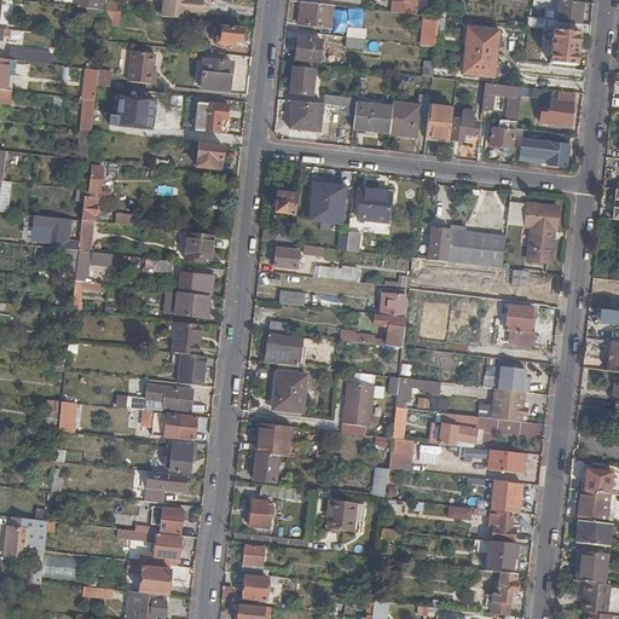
[(163,5),(162,18),(185,21),(186,13),(198,15),(200,3),(178,0),(160,0),(160,4),(163,5)]
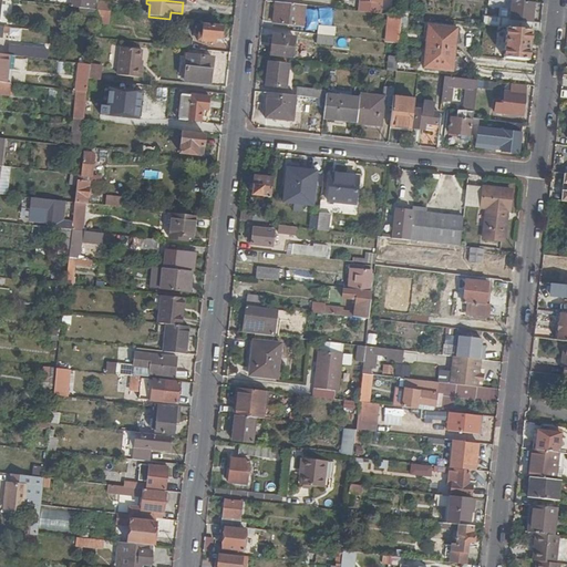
[(359,0),(359,13),(381,16),(382,0),(359,0)]
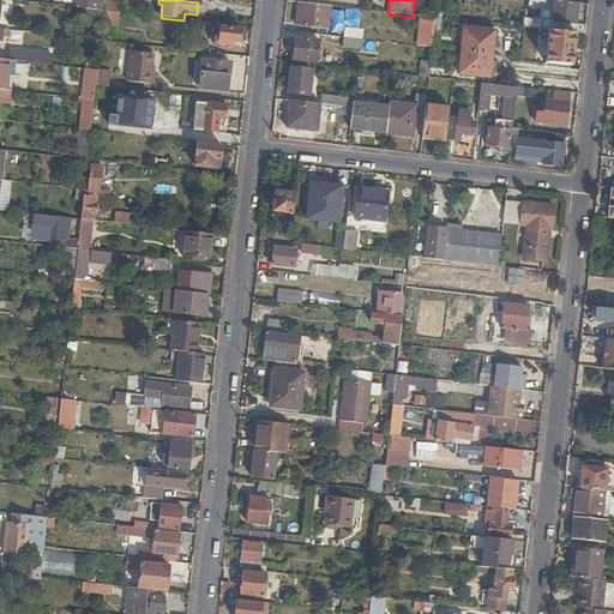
[(547,11),(548,1),(535,0),(529,0),(529,10),(541,11),(547,11)]
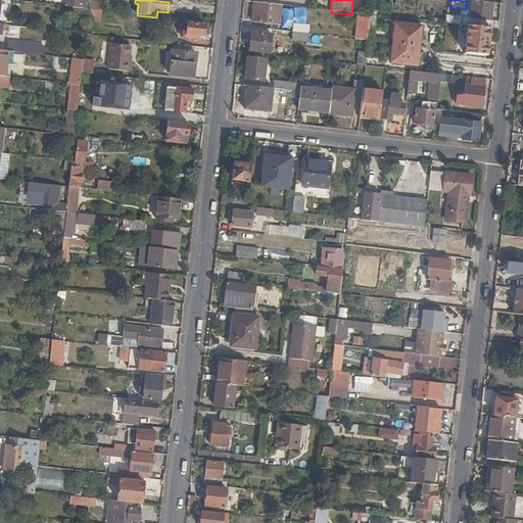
[(466,9),(461,9),(460,19),(470,20),(472,2),(467,1),(466,9)]
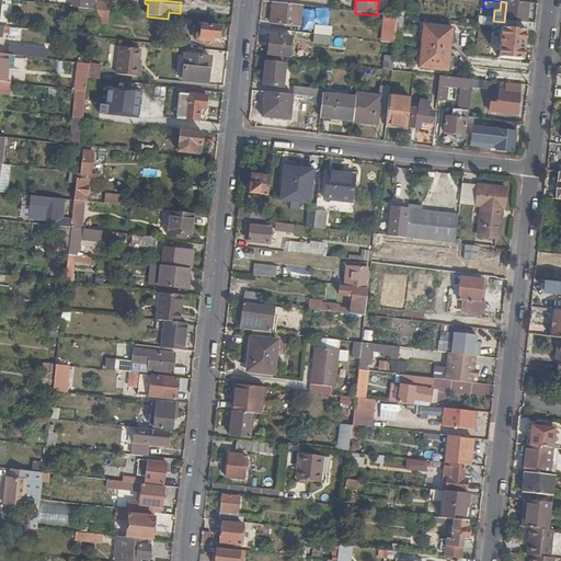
[(96,2),(96,11),(111,13),(111,3),(96,2)]
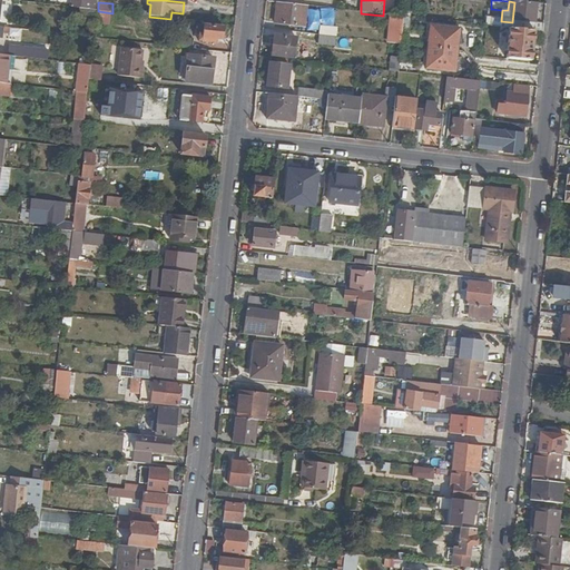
[(543,32),(544,26),(536,25),(538,5),(514,2),(512,22),(501,21),(493,20),(493,27),(505,29),(534,31),(543,32)]
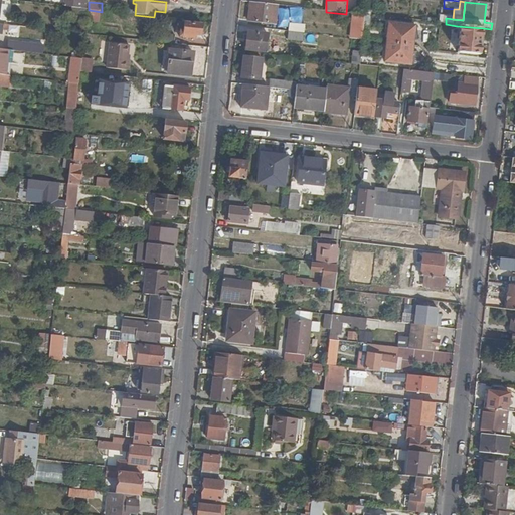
[(278,6),(250,3),(249,23),(276,25),(278,6)]
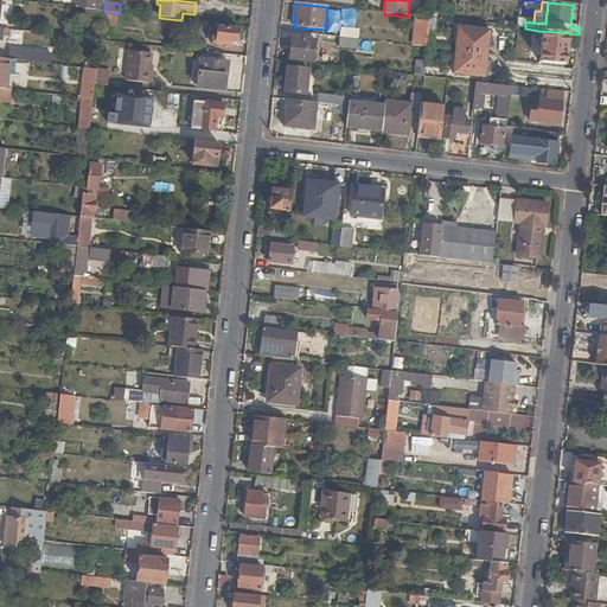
[(104,12),(88,11),(87,23),(102,24),(103,20),(104,12)]
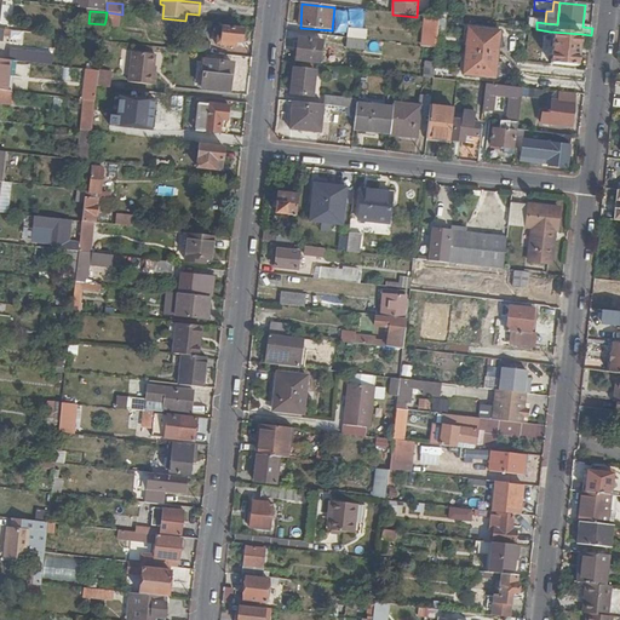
[(428,47),(437,49),(440,19),(430,18),(428,47)]
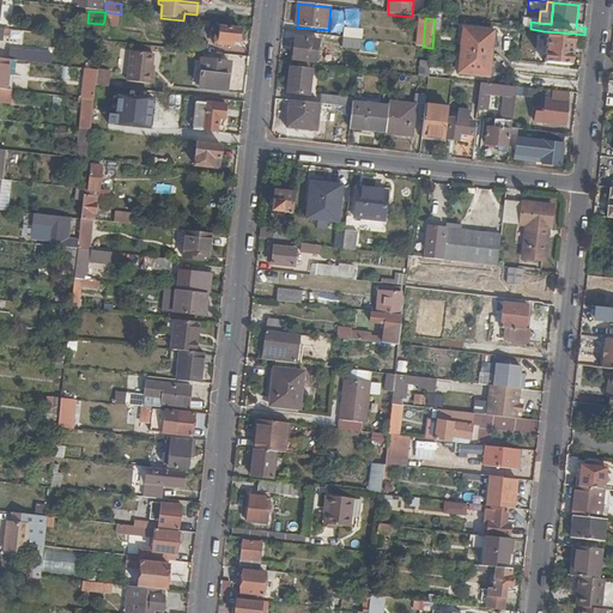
[(240,46),(241,30),(213,28),(212,38),(216,37),(216,44),(218,44),(218,47),(234,48),(234,44),(240,46)]
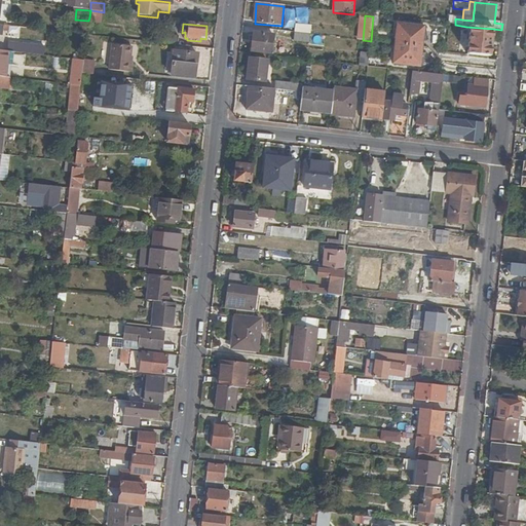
[(296,26),(295,33),(311,35),(312,27),(296,26)]
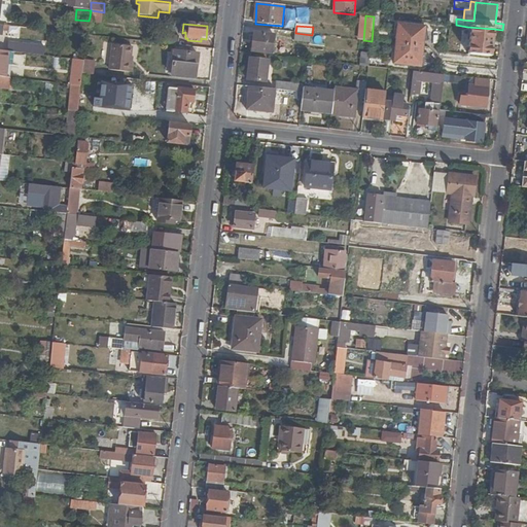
[(395,64),(420,67),(424,29),(399,26),(395,64)]
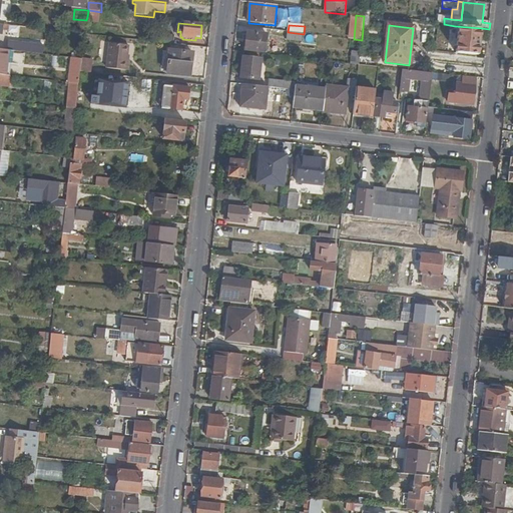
[(478,53),(481,28),(455,26),(454,29),(458,30),(455,51),(478,53)]
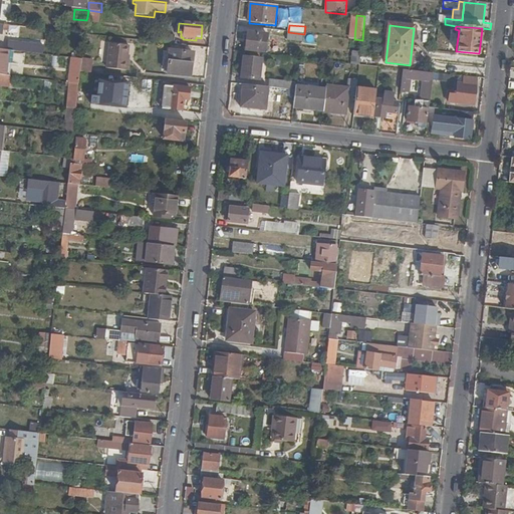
[(266,53),(268,34),(248,32),(246,51),(266,53)]
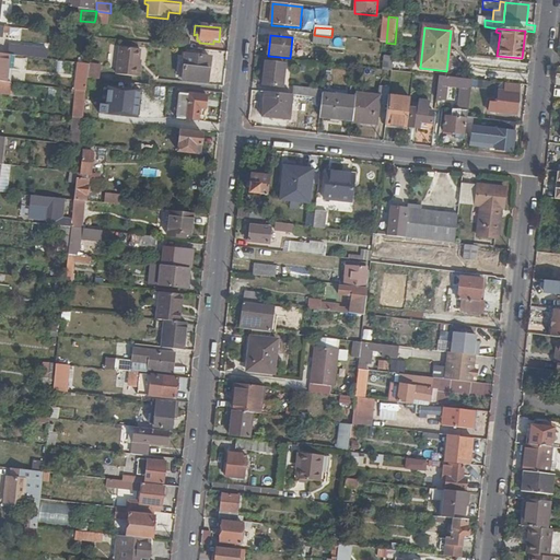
[(329,46),(329,38),(314,37),(313,45),(329,46)]
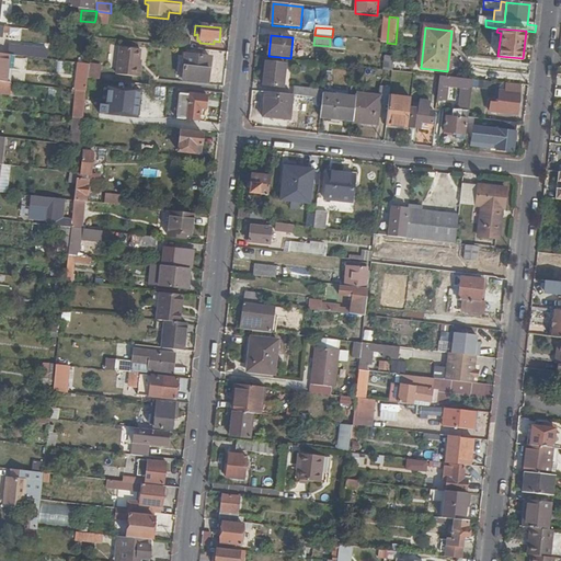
[(174,38),(173,47),(192,49),(193,41),(174,38)]
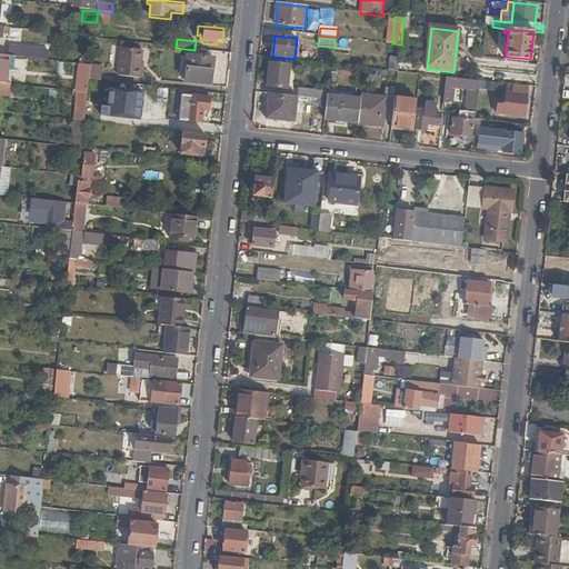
[(9,57),(49,61),(49,56),(23,53),(23,51),(9,49),(9,57)]
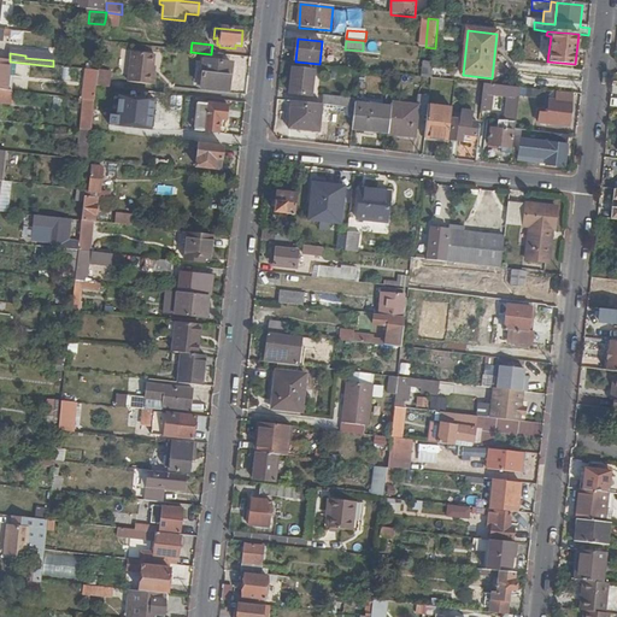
[(130,83),(153,86),(156,66),(157,56),(134,53),(130,83)]
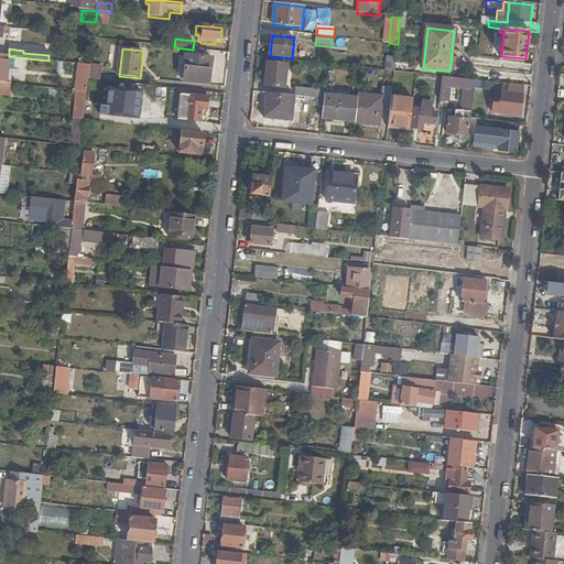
[(186,68),(185,83),(209,86),(213,58),(188,56),(186,68)]
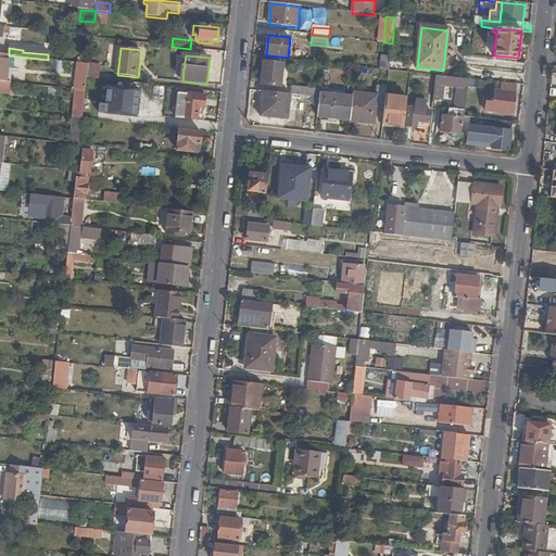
[(379,68),(388,70),(389,57),(381,55),(379,68)]
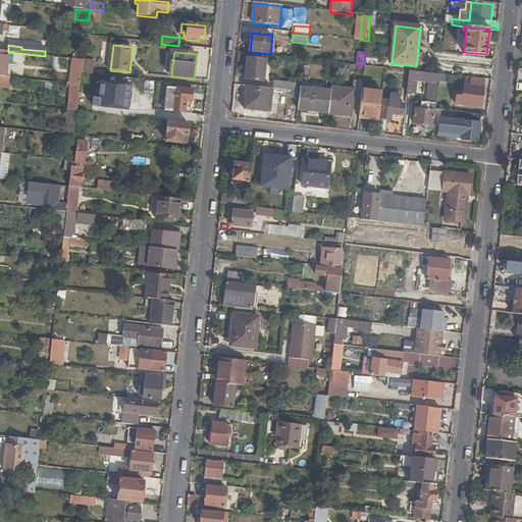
[(264,82),(266,61),(248,59),(246,80),(264,82)]
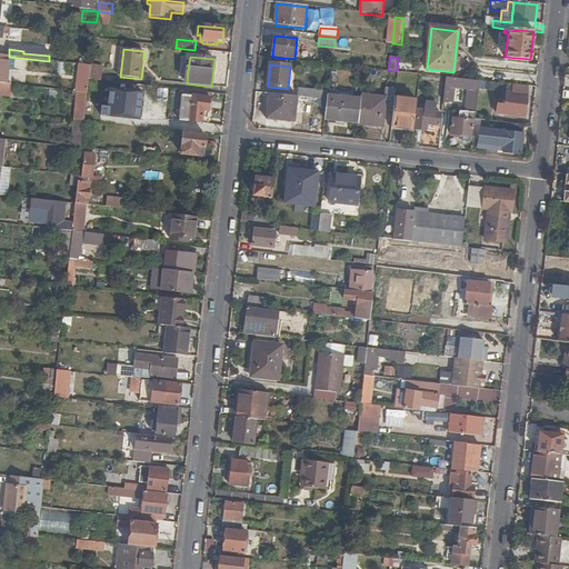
[(89,80),(91,67),(85,66),(81,93),(88,95),(89,80)]
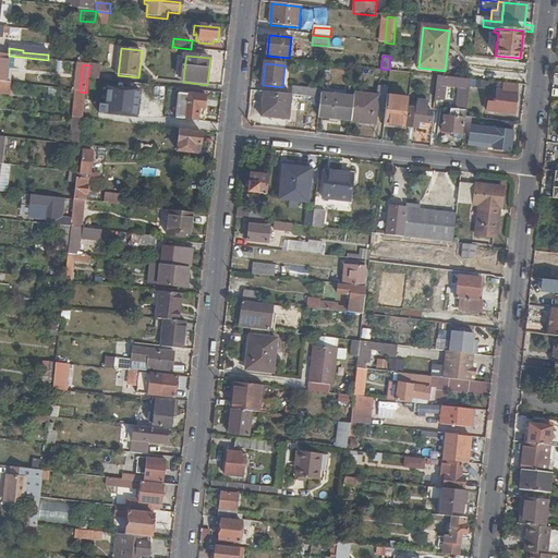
[(101,65),(89,64),(89,65),(87,79),(100,81),(101,65)]
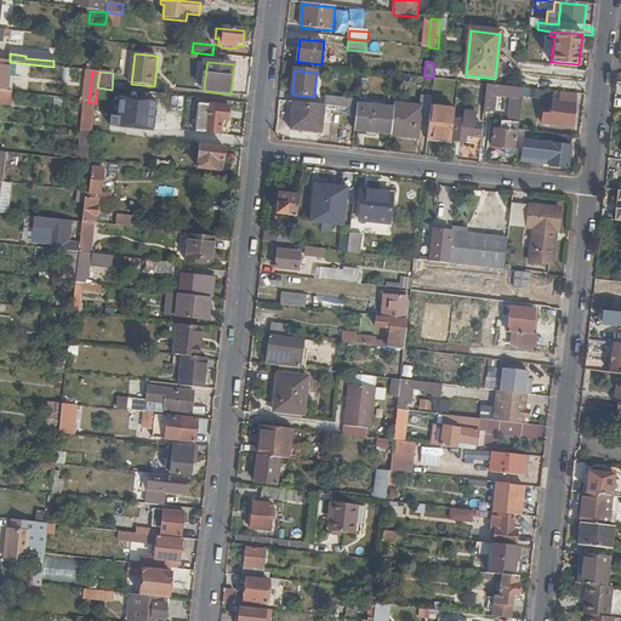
[(486,85),(484,112),(491,112),(493,97),(519,100),(520,89),(489,85),(486,85)]
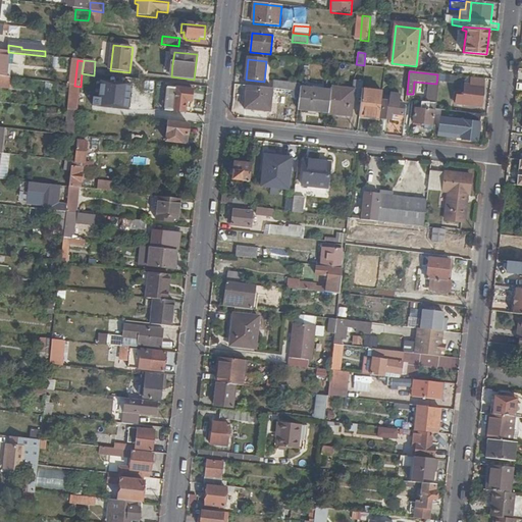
[(481,108),(484,81),(470,79),(469,87),(464,87),(463,97),(456,97),(456,105),(481,108)]
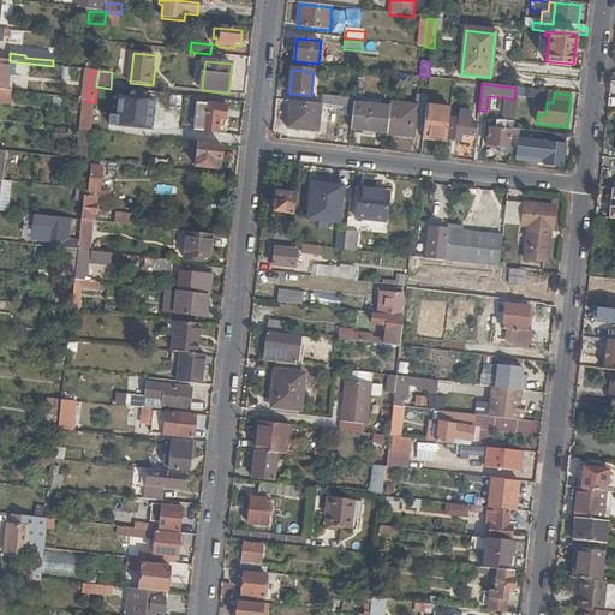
[(150,126),(151,96),(113,95),(113,112),(106,112),(106,125),(150,126)]
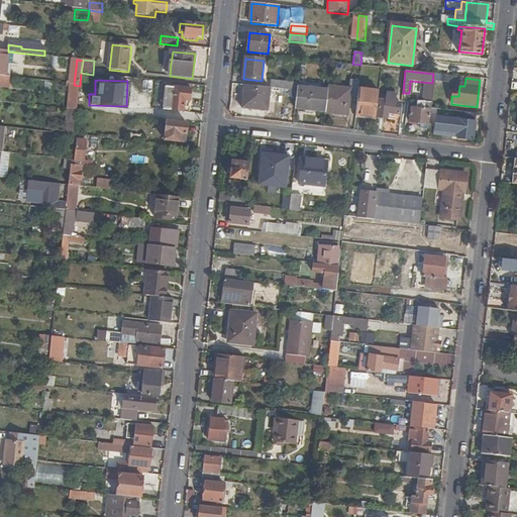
[(329,89),(326,112),(347,114),(349,98),(357,99),(358,89),(359,81),(350,80),(349,90),(329,88),(329,89)]
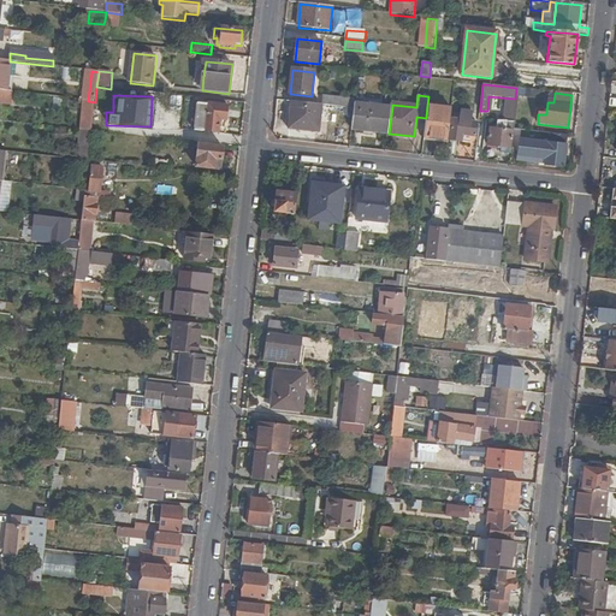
[(208,99),(190,98),(189,105),(197,106),(195,130),(219,134),(221,120),(226,120),(227,108),(208,106),(208,99)]
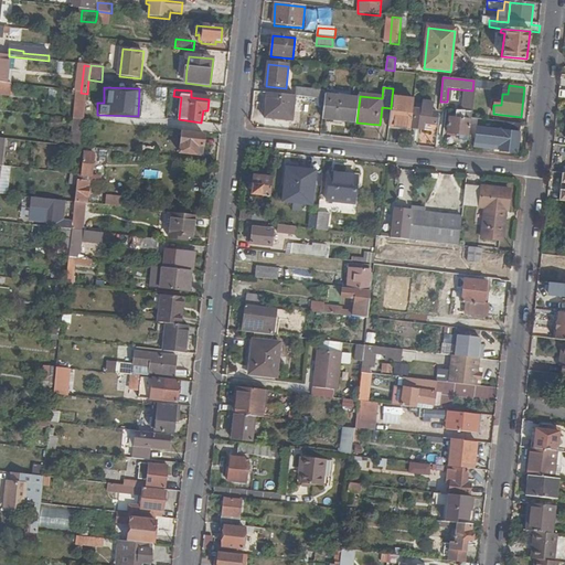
[(296,89),(295,97),(315,99),(316,92),(296,89)]
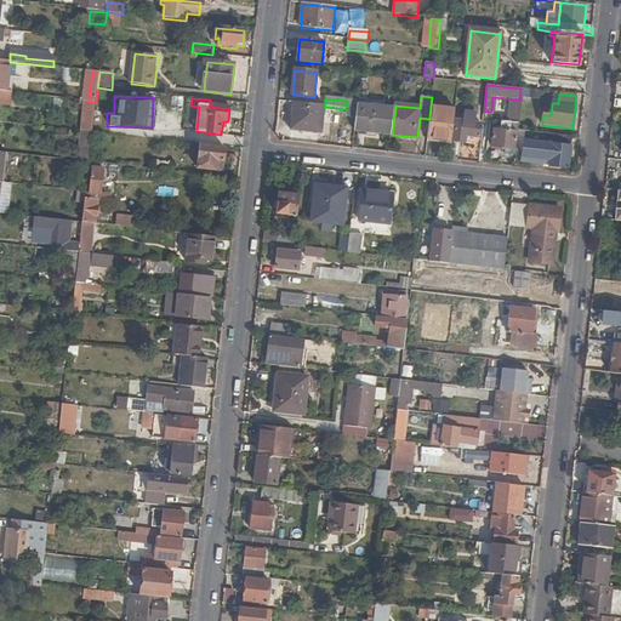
[(346,109),(358,110),(359,103),(359,102),(347,101),(346,109)]
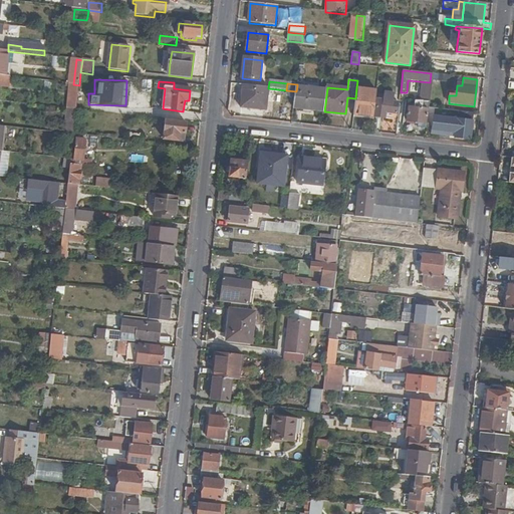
[(69,84),(66,108),(76,109),(76,107),(78,92),(79,85),(73,84),(69,84)]
